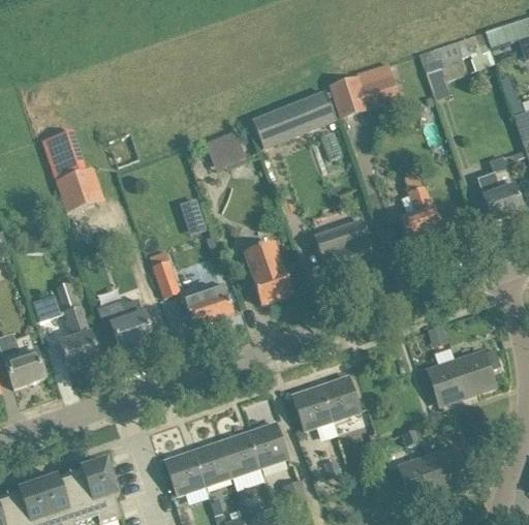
[(528,19),(489,32),(488,29),(484,31),(488,43),(492,57),(512,51),(509,40),(517,38),(525,61),(528,59),(528,19)]
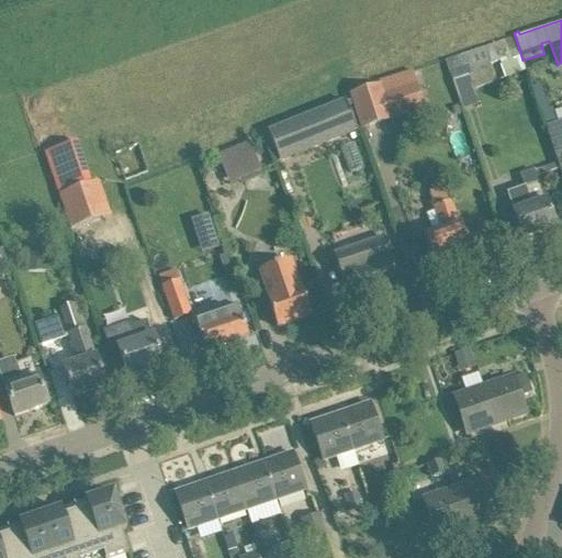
[(514,33),(447,56),(456,81),(470,76),(474,87),(497,79),(492,64),(513,56),(510,49),(518,46),(514,33)]
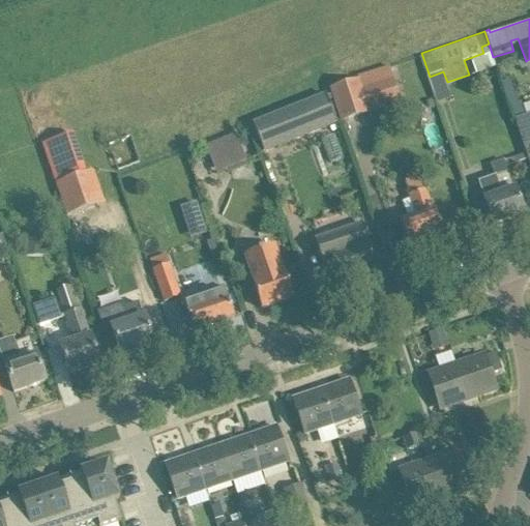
[(330,85),(341,117),(400,98),(392,77),(361,87),(357,76),(330,85)]
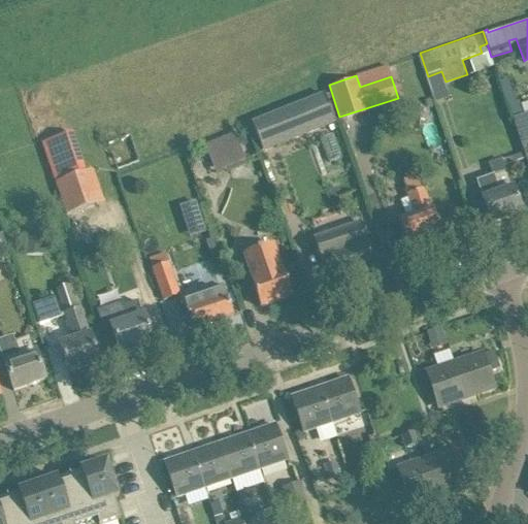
[(301,101),(312,128),(335,119),(325,92),(301,101)]
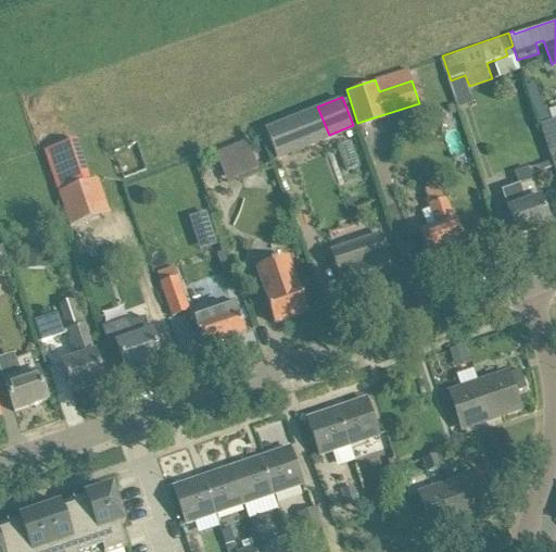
[(308,142),(298,114),(265,127),(276,155),(308,142)]
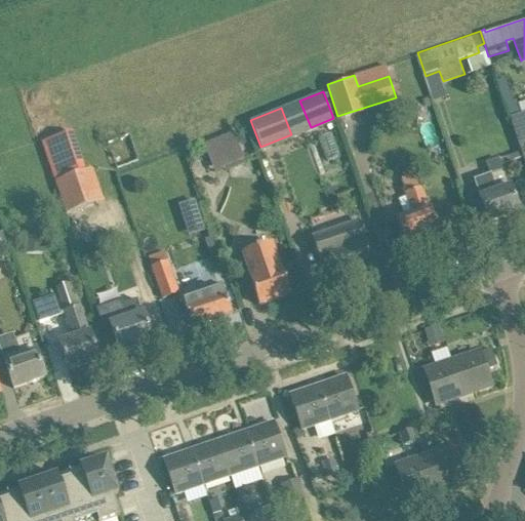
[(524,109),(510,115),(524,158),(524,109)]
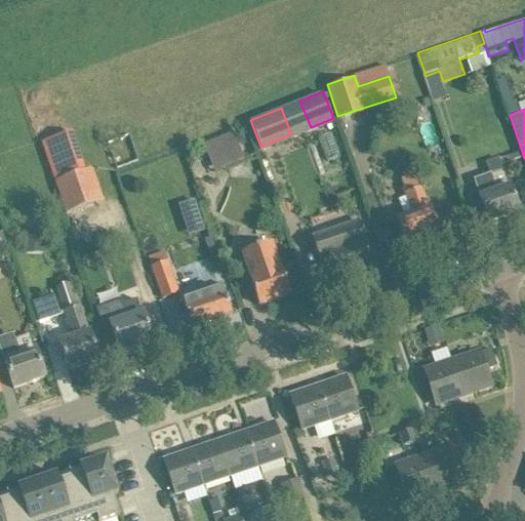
[(234,129),(204,141),(210,158),(213,157),(227,152),(230,161),(244,156),(234,129)]
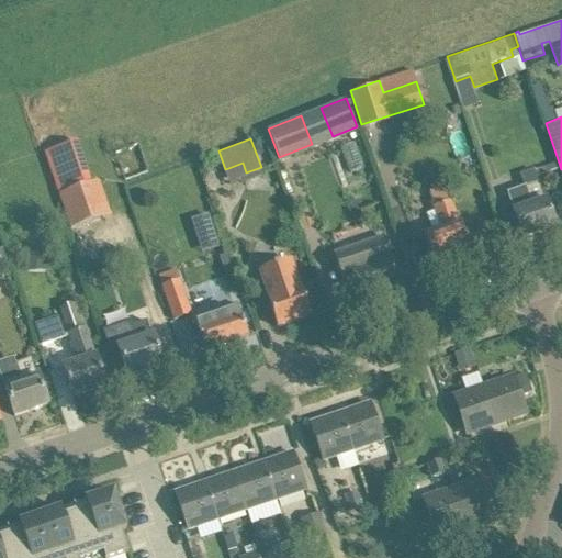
[(525,183),(507,189),(514,209),(514,210),(521,235),(555,223),(547,198),(546,198),(535,166),(520,170),(525,183)]
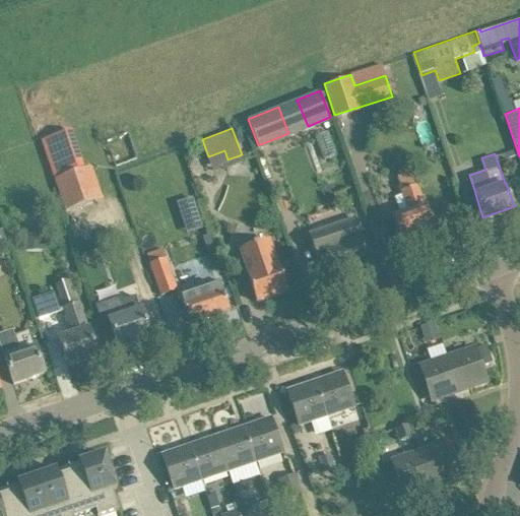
[(92,166),(55,179),(65,208),(102,196),(92,166)]
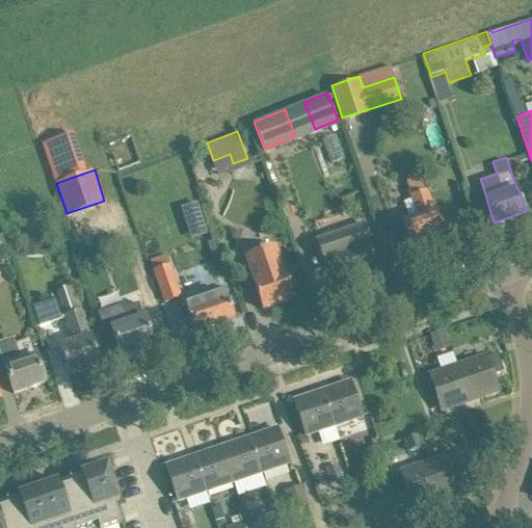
[(413,192),(410,192),(419,216),(403,221),(413,249),(445,239),(435,210),(434,211),(426,187),(423,178),(409,183),(413,192)]
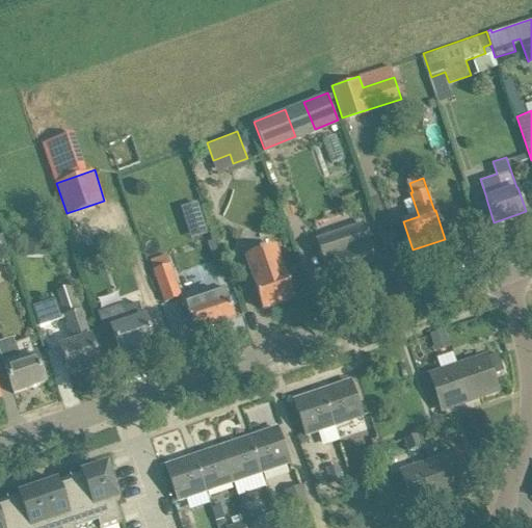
[(333,257),(341,280),(377,267),(370,244),(372,244),(365,222),(316,238),(323,260),(333,257)]
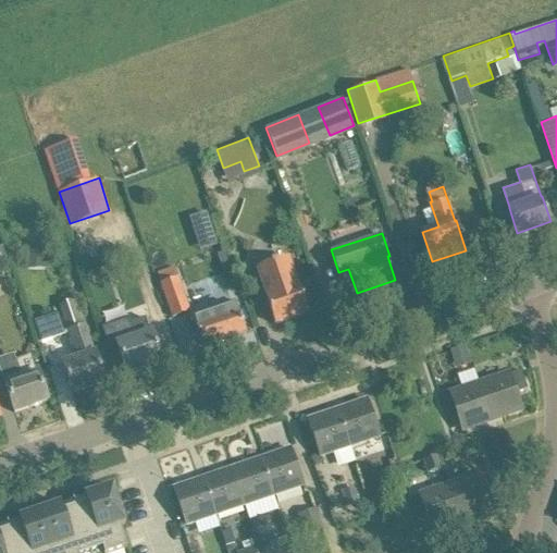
[(194,307),(174,250),(150,259),(171,316),(194,307)]
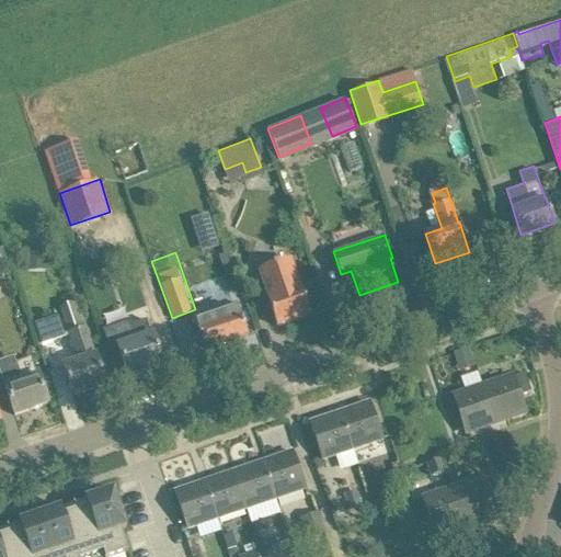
[(310,311),(293,256),(259,268),(265,286),(264,286),(276,324),(310,311)]
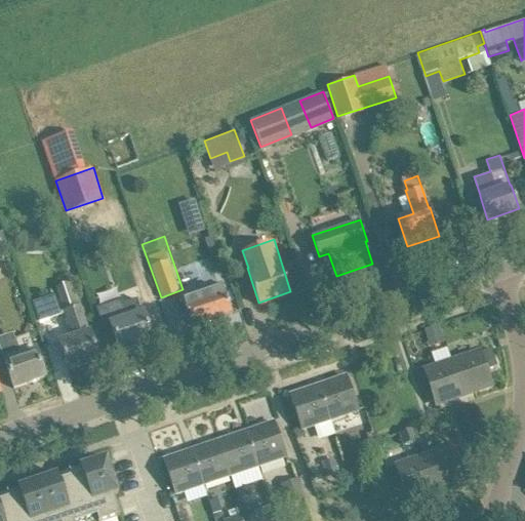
[(56,284),(65,309),(74,335),(58,341),(68,367),(98,357),(89,330),(88,330),(79,304),(72,279),(56,284)]
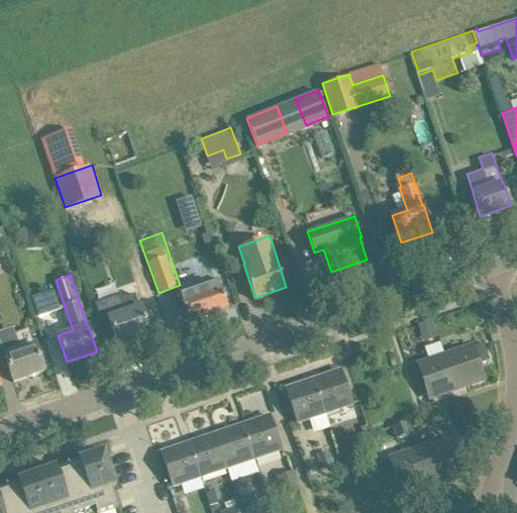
[(201,282),(178,290),(181,298),(182,301),(188,320),(227,307),(225,301),(221,288),(217,277),(201,282)]
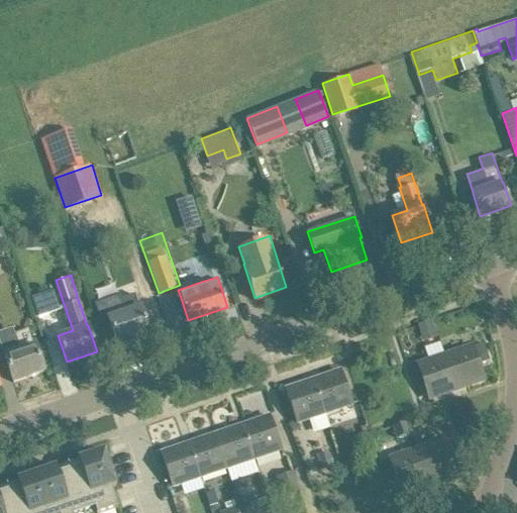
[(39,314),(60,307),(54,288),(32,295),(39,314)]
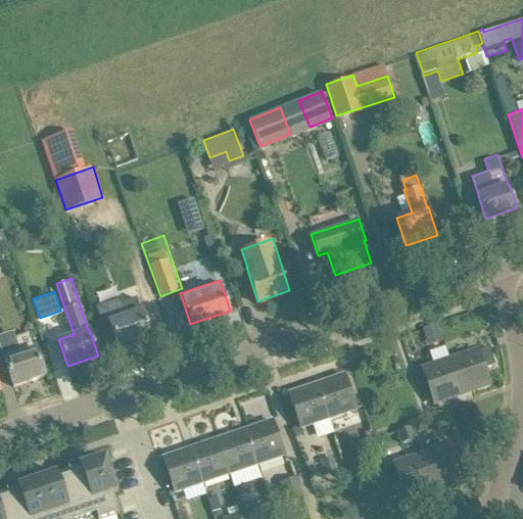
[(136,296),(123,301),(104,308),(119,349),(152,338),(143,311),(141,311),(136,296)]
